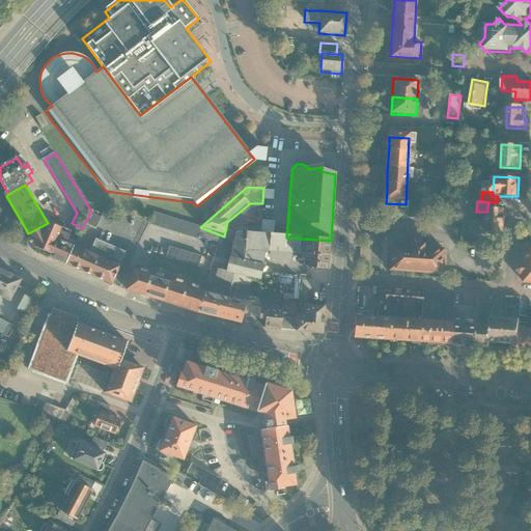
[(505,238),(506,208),(487,207),(487,212),(486,235),(505,238)]
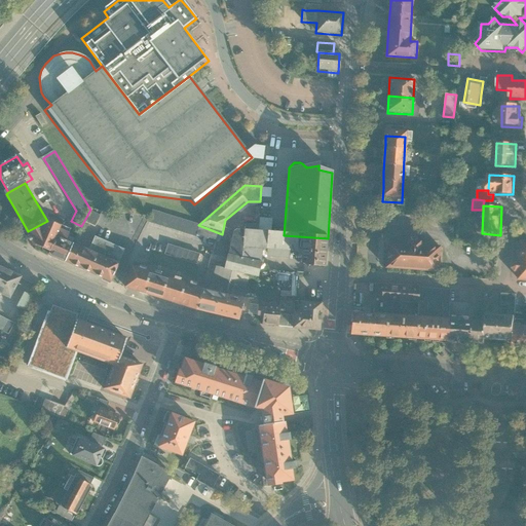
[(101,216),(90,211),(85,222),(96,227),(101,216)]
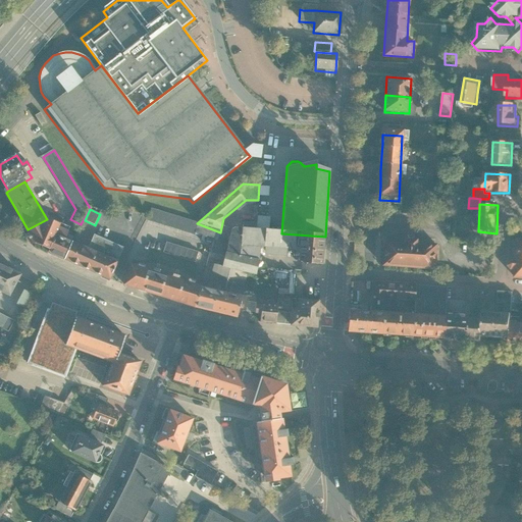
[(197,223),(151,209),(149,215),(147,221),(193,236),(197,223)]
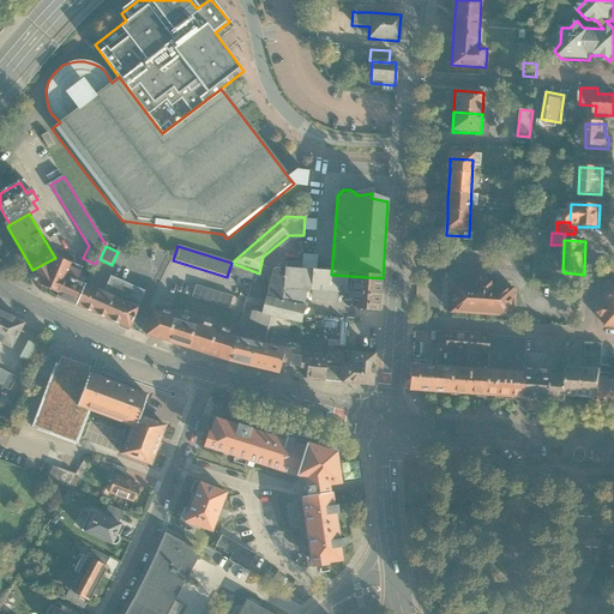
[(304,254),(301,272),(317,274),(318,257),(304,254)]
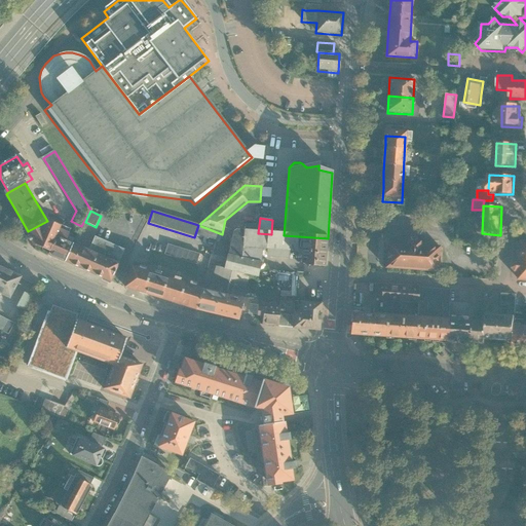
[(38,249),(69,262),(76,246),(69,242),(72,234),(51,225),(49,220),(47,221),(28,231),(38,249)]
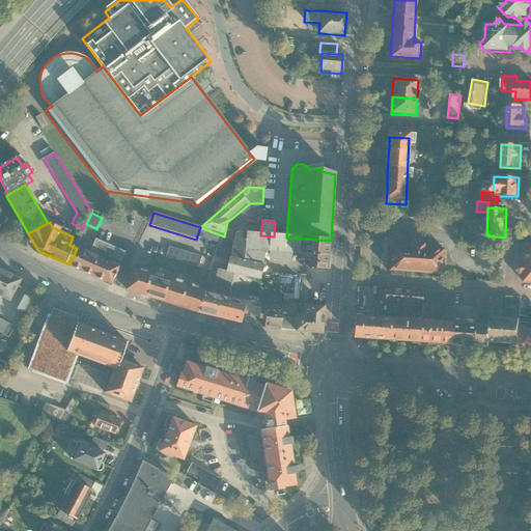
[(235,234),(229,259),(263,268),(264,253),(270,253),(269,260),(291,262),(292,255),(301,255),(301,239),(286,238),(274,236),(260,235),(239,232),(235,234)]
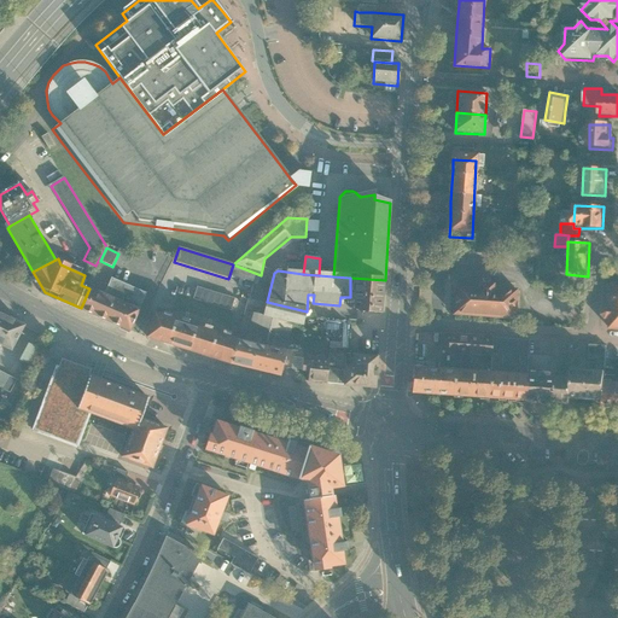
[(106,296),(89,289),(81,308),(132,330),(147,295),(114,279),(106,296)]
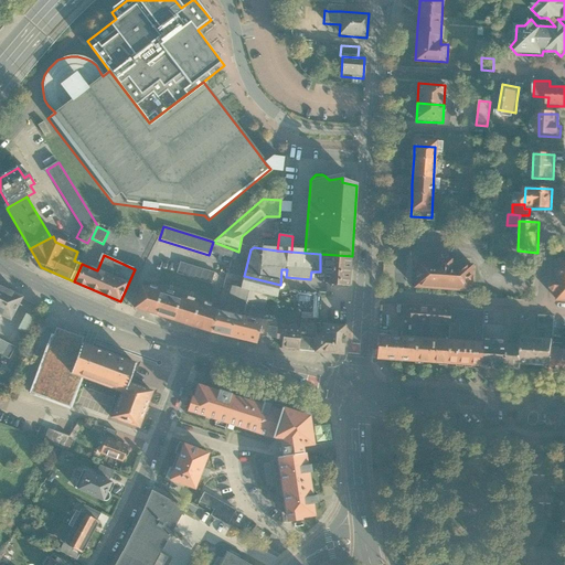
[(348,291),(351,258),(324,256),(322,281),(329,283),(328,290),(348,291)]
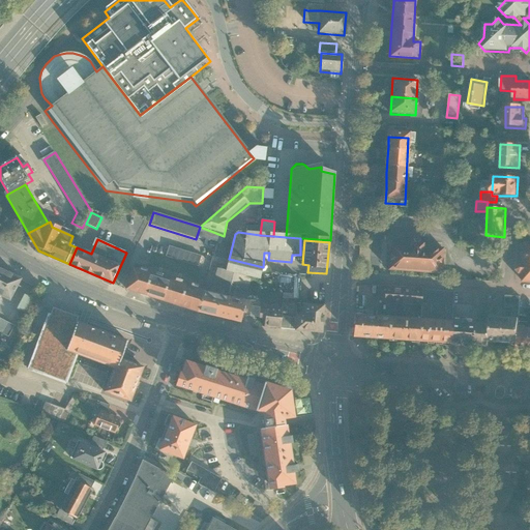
[(412,246),(391,245),(389,272),(444,276),(446,249),(424,247),(425,245),(412,244),(412,246)]
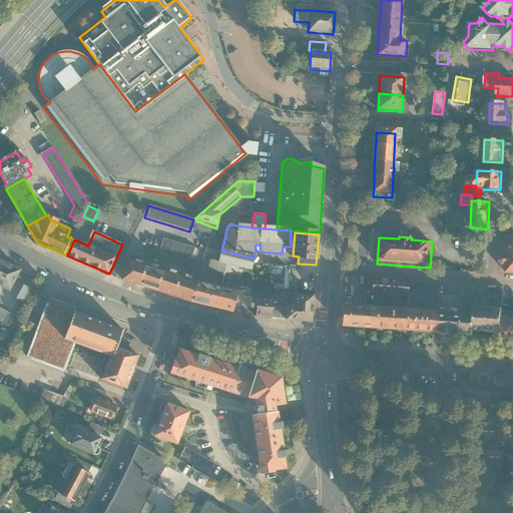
[(508,269),(507,277),(512,277),(512,237),(506,237),(505,257),(502,260),(502,265),(505,269),(508,269)]
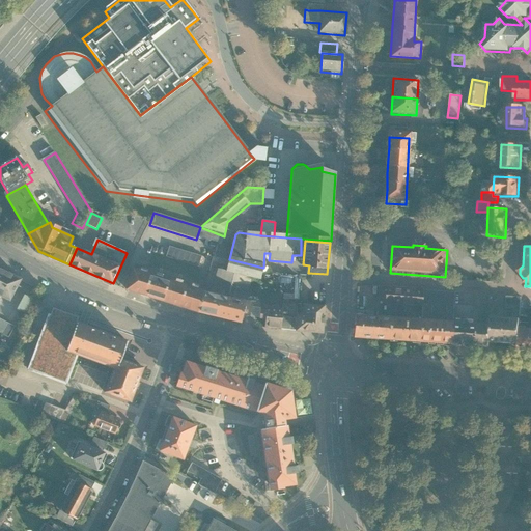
[(202,257),(169,247),(166,257),(199,268),(202,257)]
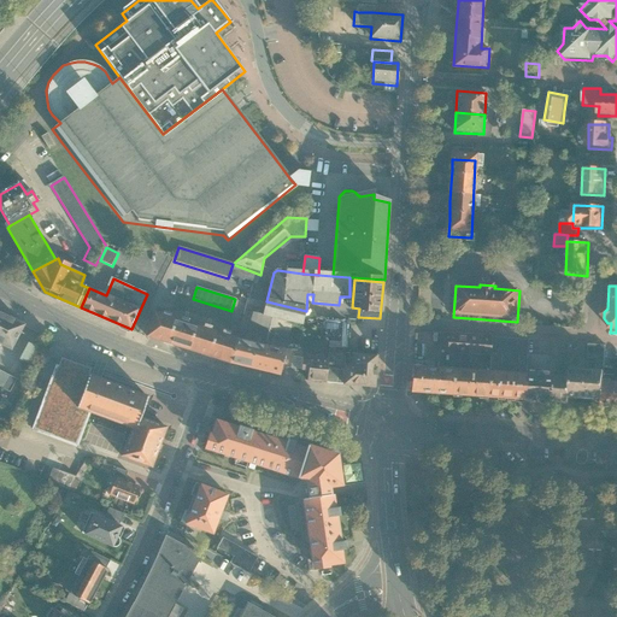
[(263,316),(293,324),(303,327),(306,311),(266,301),(263,316)]
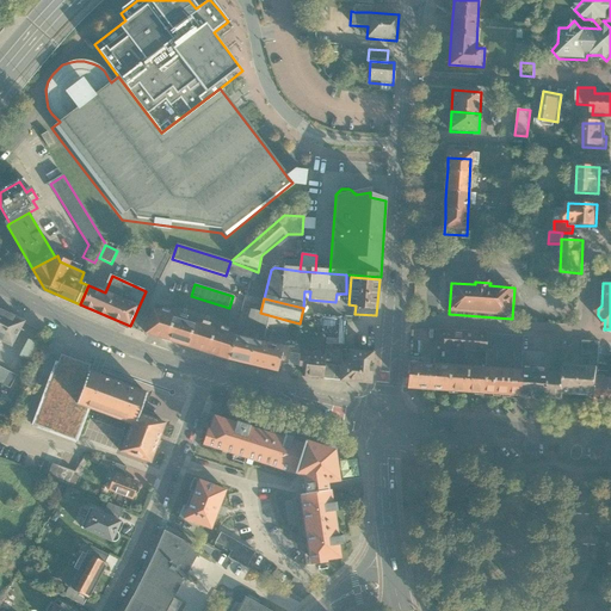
[(26,325),(0,310),(0,343),(13,350),(26,325)]
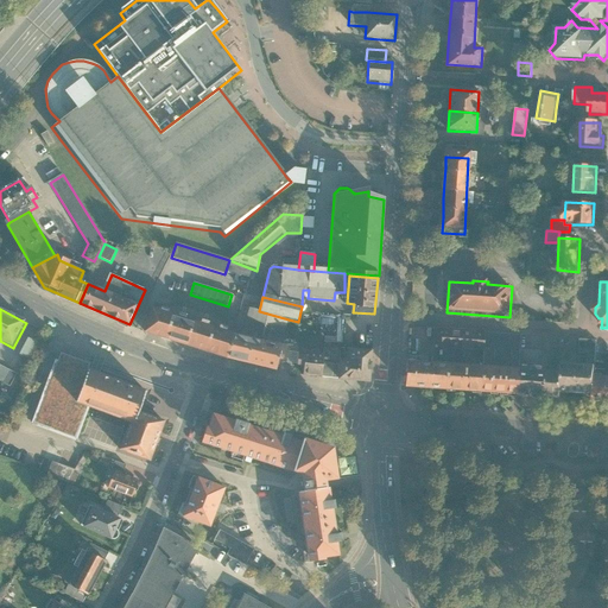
[(232,333),(153,309),(146,333),(225,356),(232,333)]
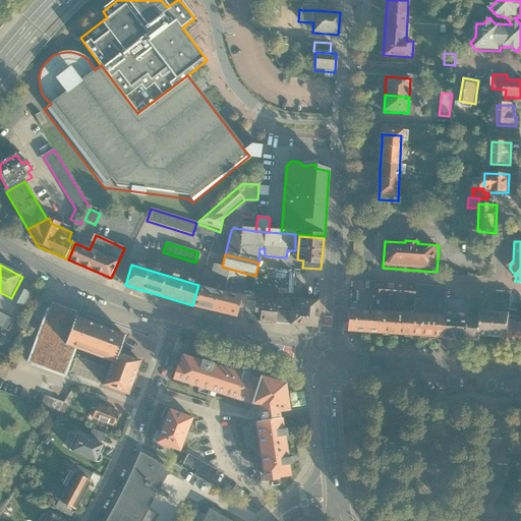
[(213,265),(207,288),(241,296),(247,274),(222,267),(213,265)]
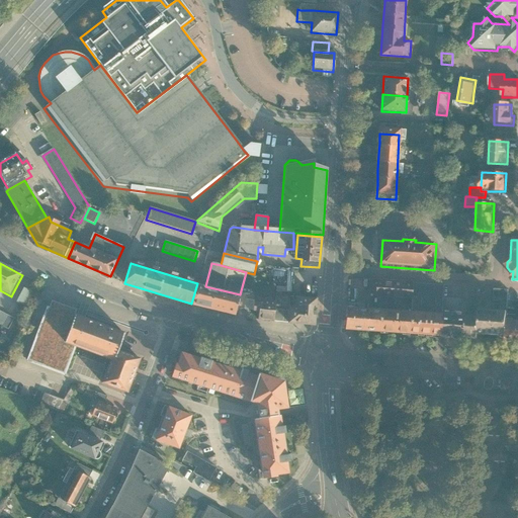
[(292,272),(263,270),(275,291),(291,292),(292,272)]
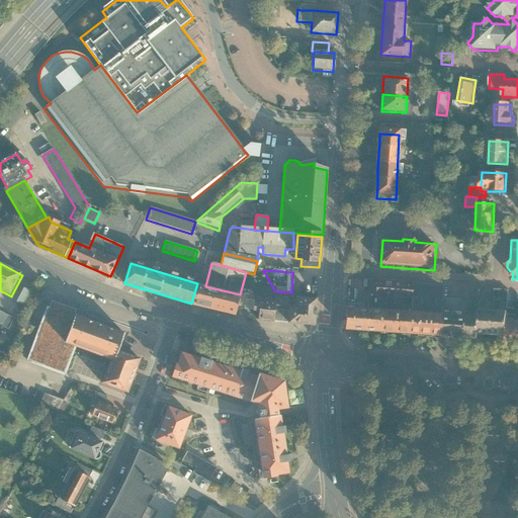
[(413,282),(370,279),(368,308),(384,309),(385,294),(412,296),(413,282)]
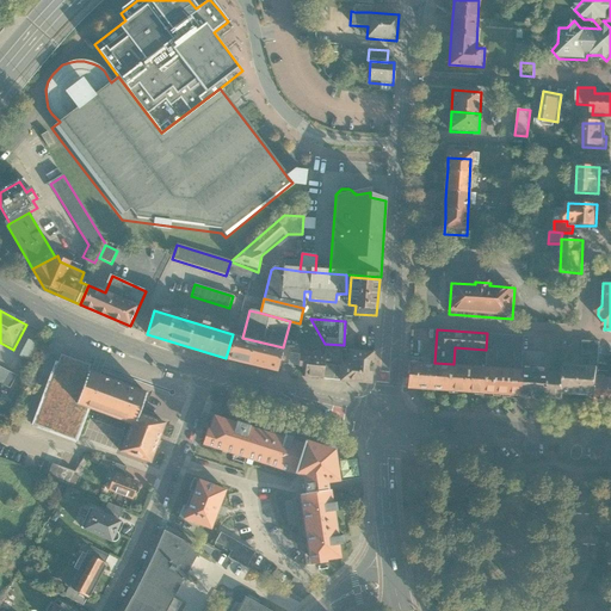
[(519,334),(487,333),(486,350),(519,351),(519,334)]
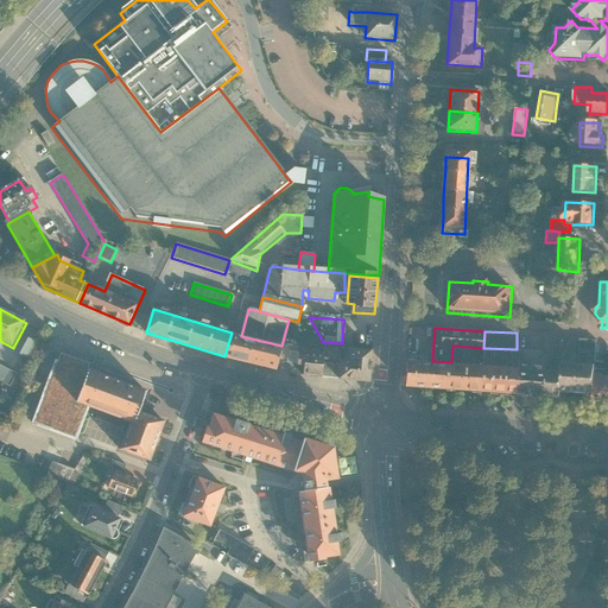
[(232,333),(225,356),(276,369),(277,366),(282,346),(241,336),(232,333)]
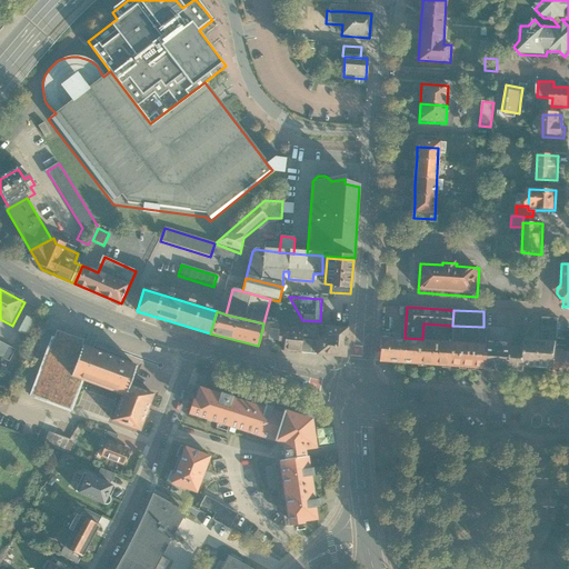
[(28,337),(35,322),(27,319),(20,333),(28,337)]
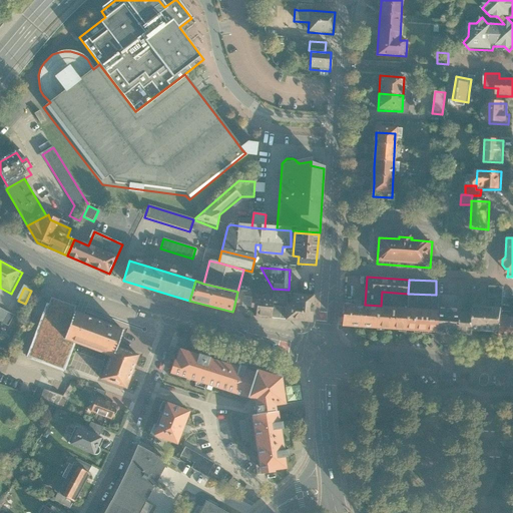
[(237,292),(233,309),(249,310),(251,300),(251,293),(237,292)]
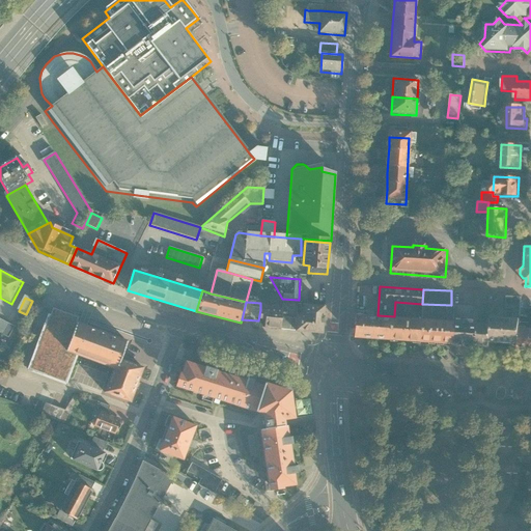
[(264,328),(281,329),(282,317),(283,309),(267,307),(267,311),(260,310),(258,320),(258,324),(266,325),(264,328)]
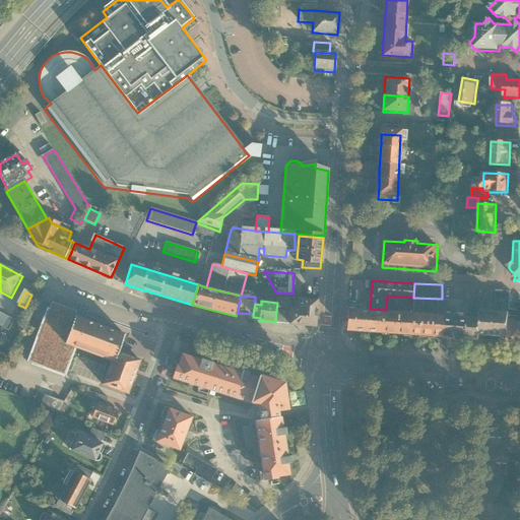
[(438,316),(414,315),(413,336),(444,338),(445,313),(445,301),(439,301),(438,316)]
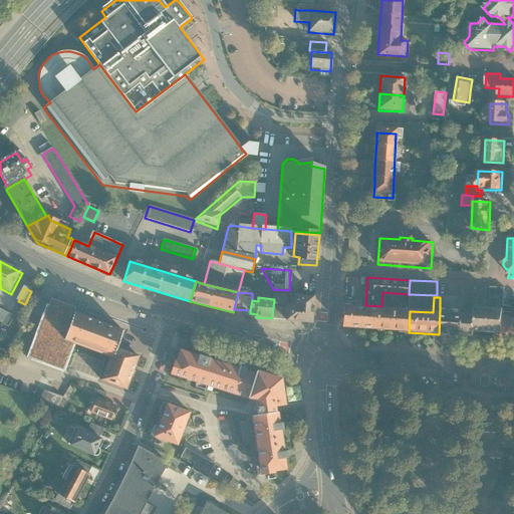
[(293,306),(286,306),(286,308),(285,320),(312,322),(313,300),(293,298),(293,306)]
